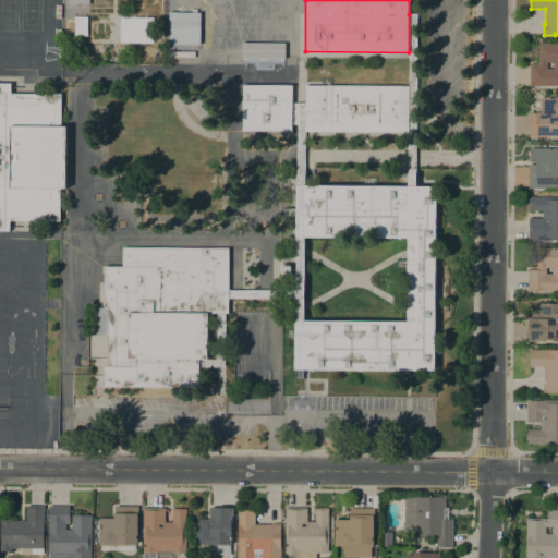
[(199,12),(199,45),(168,44),(169,12),(199,12)]
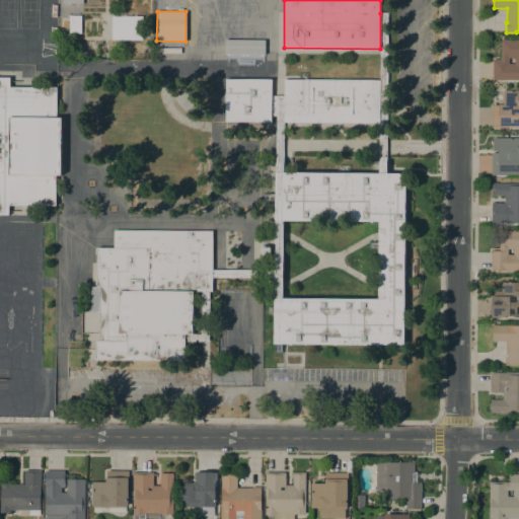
[(380,13),(388,12),(387,173),(379,173),(379,123),(380,80),(380,49),(380,13)]
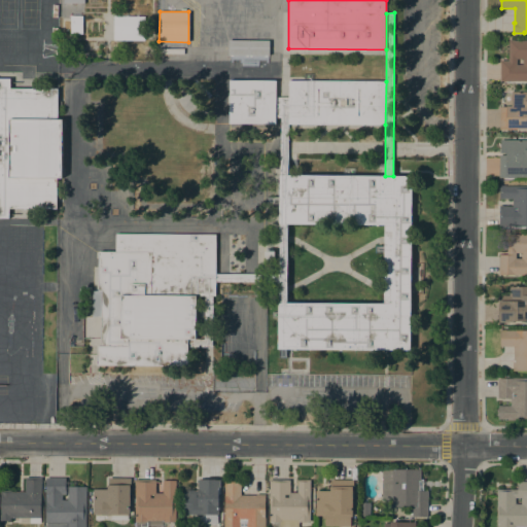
[(82,15),(82,34),(70,34),(70,15),(82,15)]
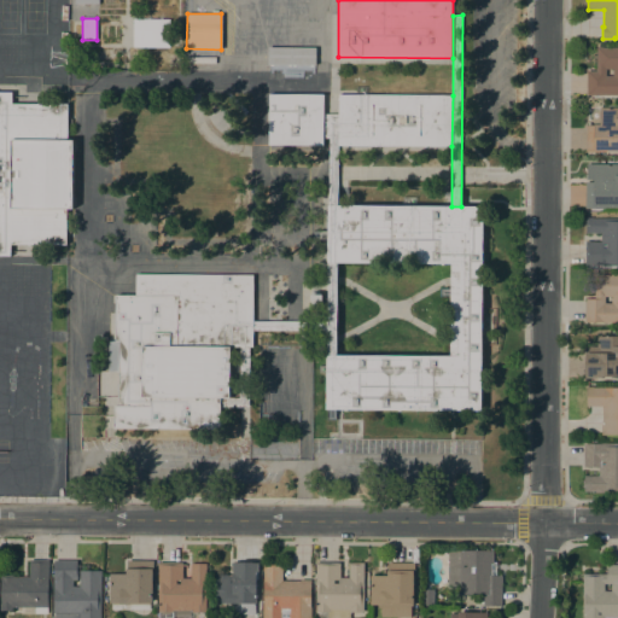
[(169,19),(169,47),(133,47),(134,18),(169,19)]
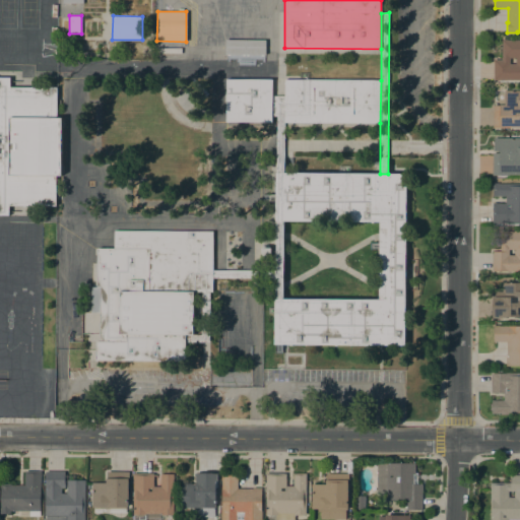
[(265,40),(265,54),(224,54),(224,39),(265,40)]
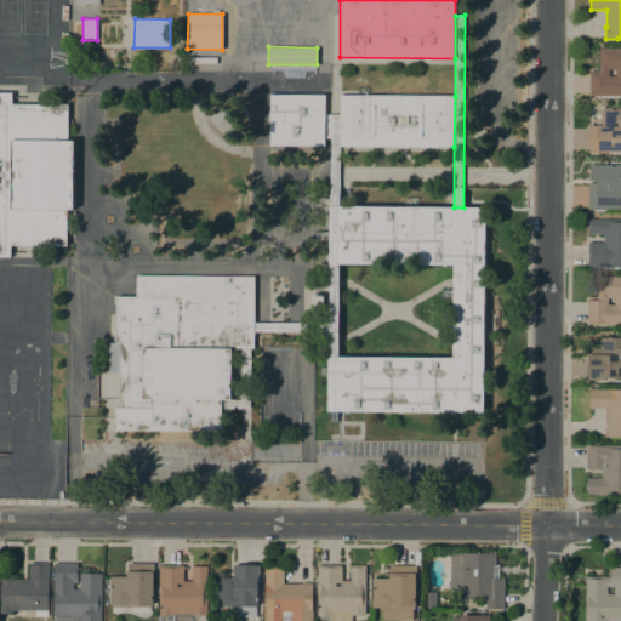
[(590,96),(590,70),(599,70),(599,47),(605,47),(620,47),(620,95),(597,95),(597,96),(590,96)]
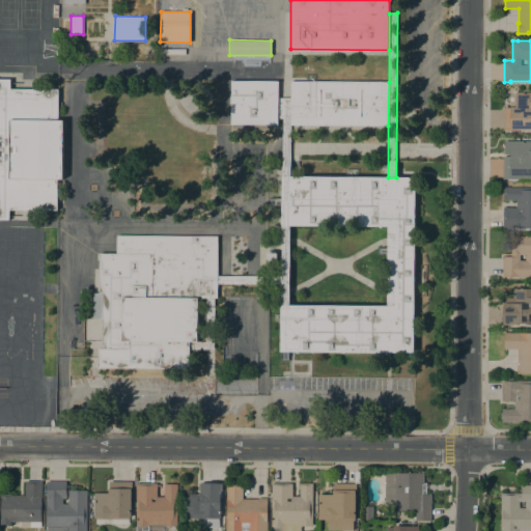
[(0,79),(10,79),(10,89),(58,89),(58,120),(63,120),(62,179),(57,179),(57,210),(9,210),(9,220),(0,220),(0,79)]
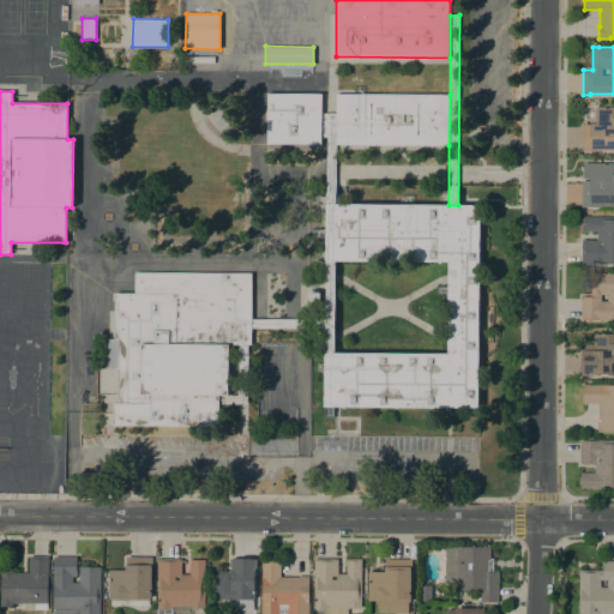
[(320,144),(268,144),(268,94),(321,94),(321,113),(320,137),(320,144)]
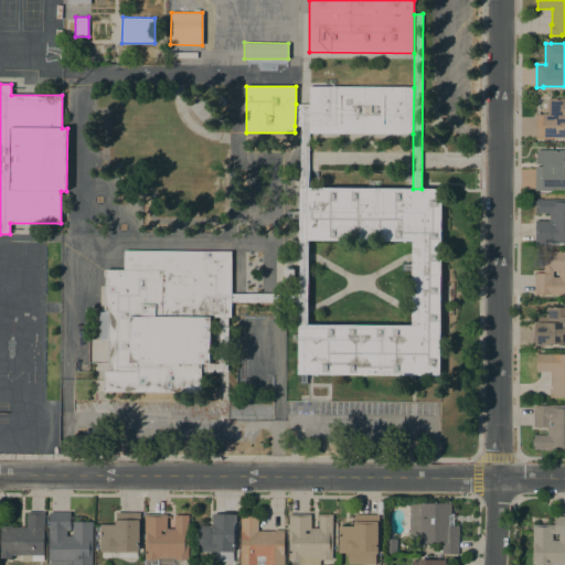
[(309,86),(414,87),(413,134),(309,132),(309,104),(309,86)]
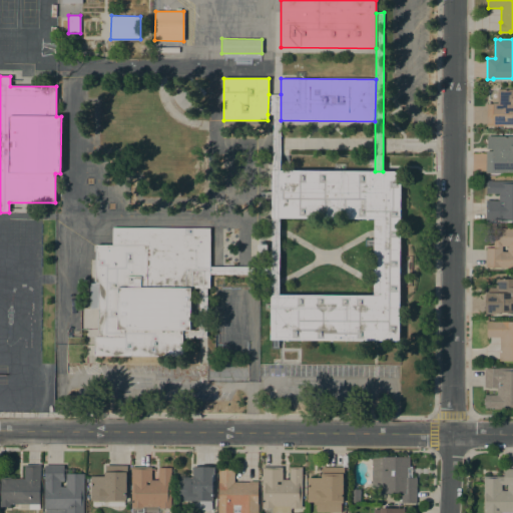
[(486,103),(493,103),(498,103),(498,89),(512,89),(512,125),(503,125),(503,126),(486,125),(486,103)]
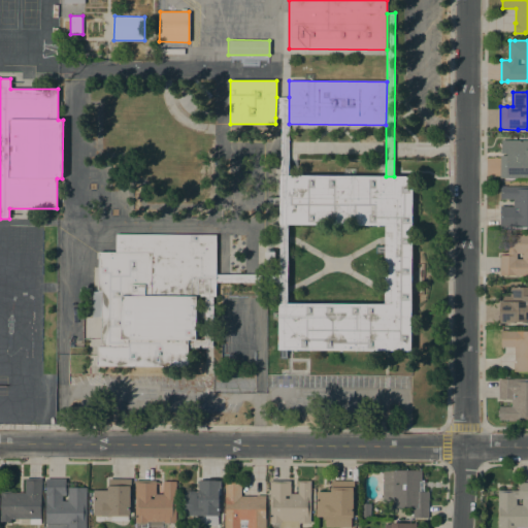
[(288,175),(281,175),(282,118),(275,118),(276,97),(289,97),(289,124),(288,175)]
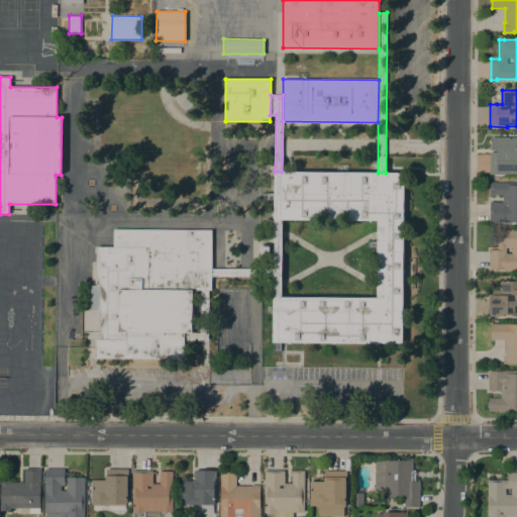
[(516,136),(516,174),(506,174),(506,175),(489,174),(490,151),(496,151),(496,150),(490,150),(491,136),(516,136)]
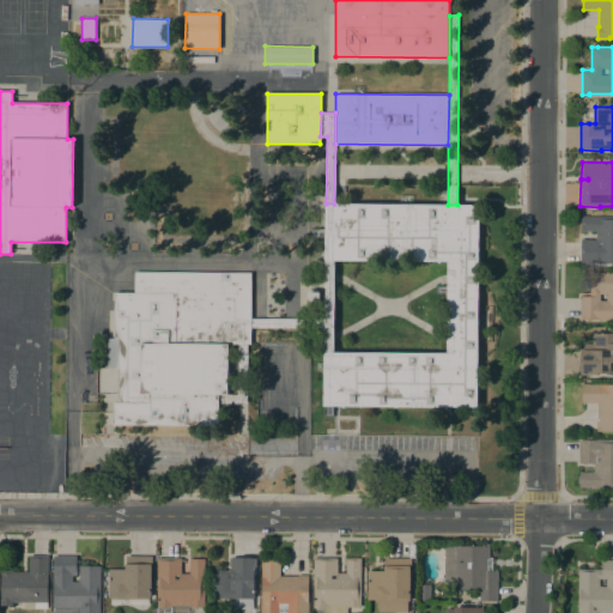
[(325,260),(325,204),(326,204),(334,204),(448,205),(457,205),(479,205),(478,407),(323,406),(323,352),(325,352),(334,352),(447,353),(447,261),(334,260),(326,260),(325,260)]
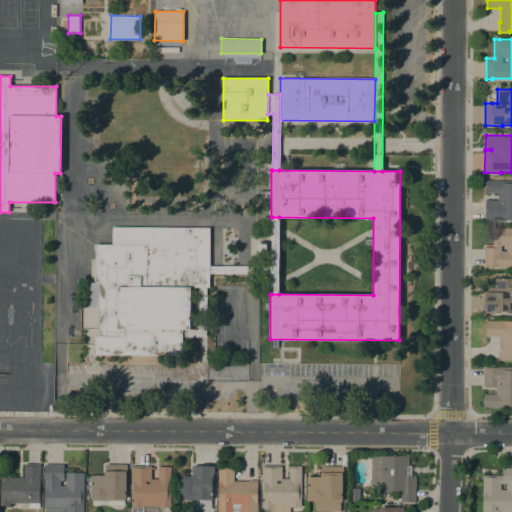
[(511,220),(510,220),(510,222),(499,222),(499,220),(485,220),(485,200),(498,200),(498,193),(485,193),(485,180),(511,180),(511,220)]
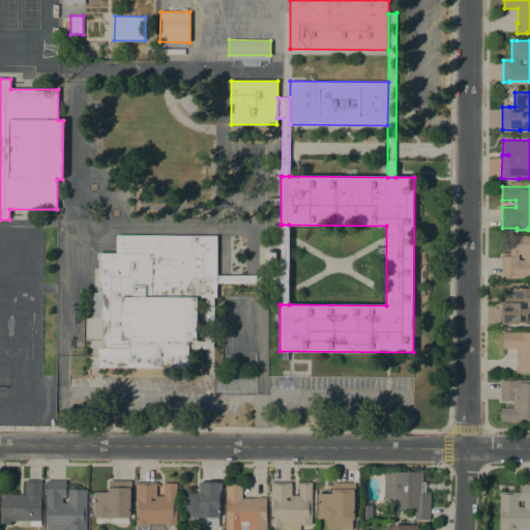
[(289,225),(289,304),(281,304),(281,283),(216,284),(216,275),(281,275),(282,263),(276,263),(276,256),(282,256),(282,225),(289,225)]
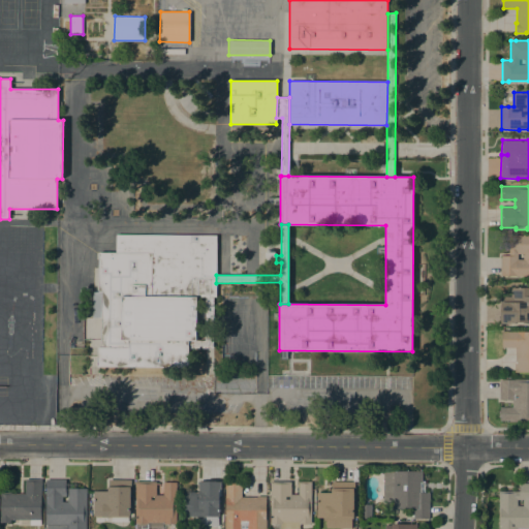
[(117,252),(117,235),(217,236),(216,275),(216,283),(216,297),(213,297),(206,297),(197,297),(152,297),(152,252),(117,252)]
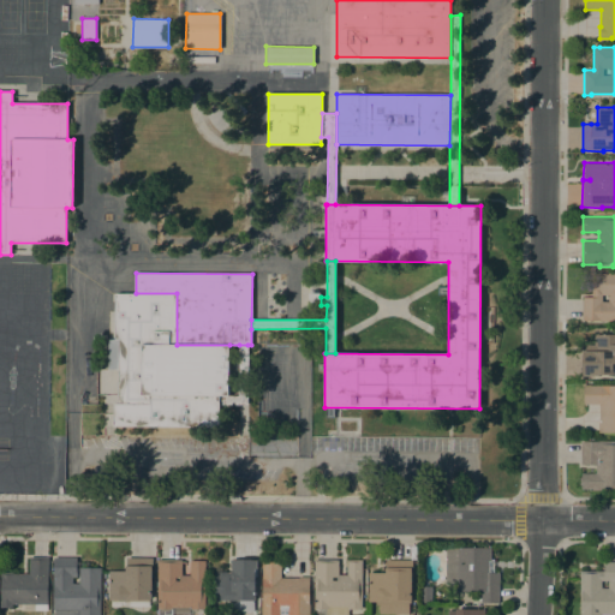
[(614,321),(583,321),(583,297),(592,297),(592,285),(591,285),(591,273),(598,273),(614,273),(614,321)]
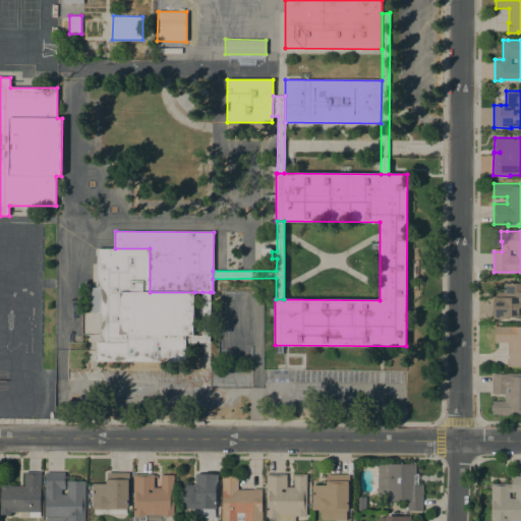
[(150,292),(120,292),(119,335),(186,335),(186,343),(185,357),(185,361),(97,361),(97,350),(97,342),(100,342),(100,313),(91,313),(92,287),(97,287),(97,248),(115,248),(150,248),(150,292)]
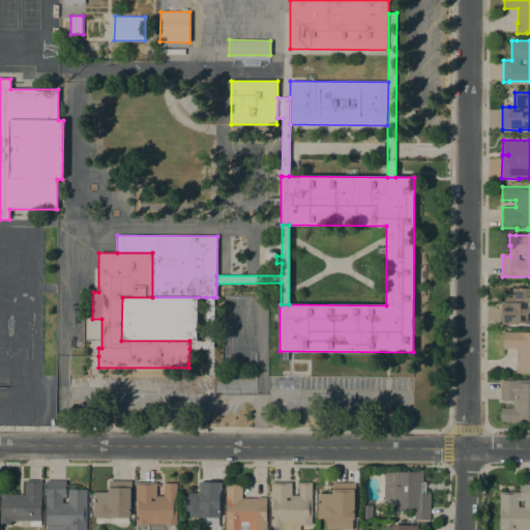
[(266,263),(266,253),(276,253),(276,256),(276,263),(266,263)]
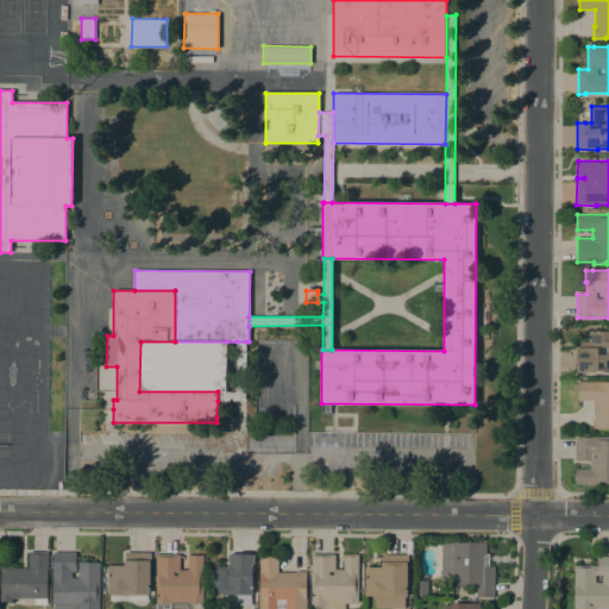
[(608,371),(577,371),(576,347),(579,347),(579,341),(588,341),(588,332),(608,331),(608,371)]
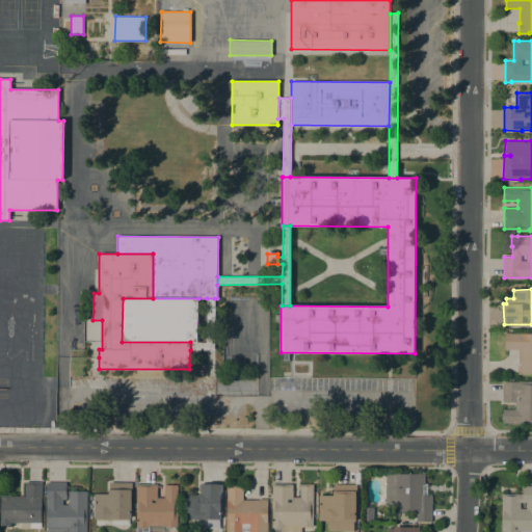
[(197,342),(198,298),(153,298),(123,298),(122,342),(190,342),(197,342)]
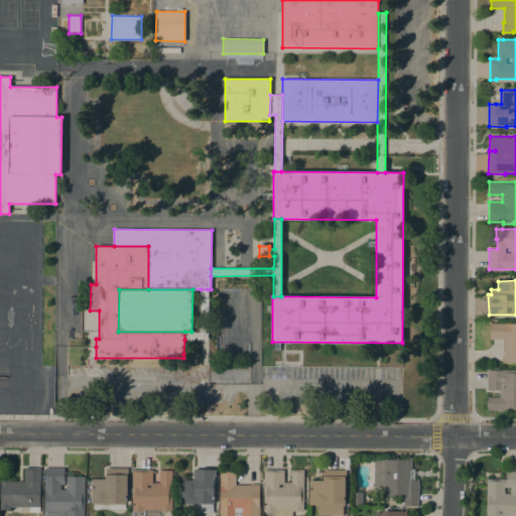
[(201,289),(208,289),(208,340),(184,340),(184,332),(191,332),(201,333),(201,289)]
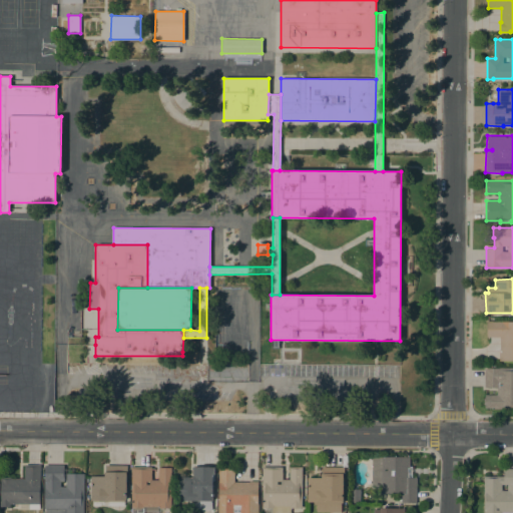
[(512,362),(499,362),(499,352),(500,352),(500,337),(487,337),(487,321),(492,321),(492,322),(512,322),(512,362)]
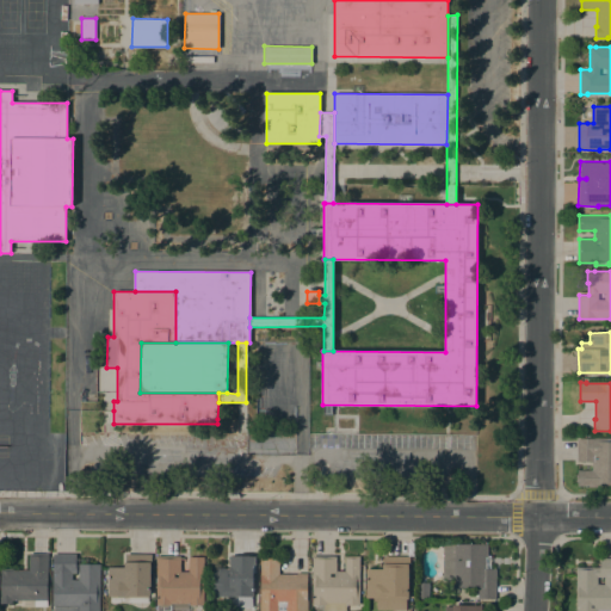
[(610,438),(610,486),(578,486),(578,470),(592,470),(592,462),(578,462),(578,438),(610,438)]
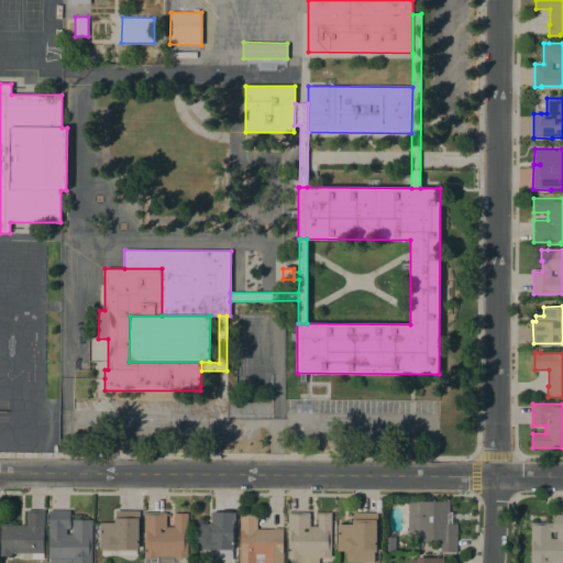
[(456,525),(456,552),(440,552),(440,550),(438,550),(438,544),(440,544),(440,542),(416,541),(416,536),(407,536),(408,500),(417,500),(450,501),(449,512),(446,512),(446,525),(452,525),(456,525)]
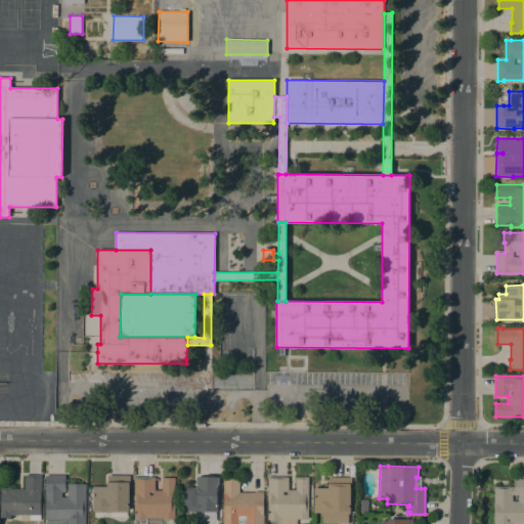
[(30,515),(10,515),(10,518),(2,518),(2,498),(1,498),(1,487),(11,487),(11,489),(25,489),(25,475),(41,475),(40,520),(30,520),(30,515)]
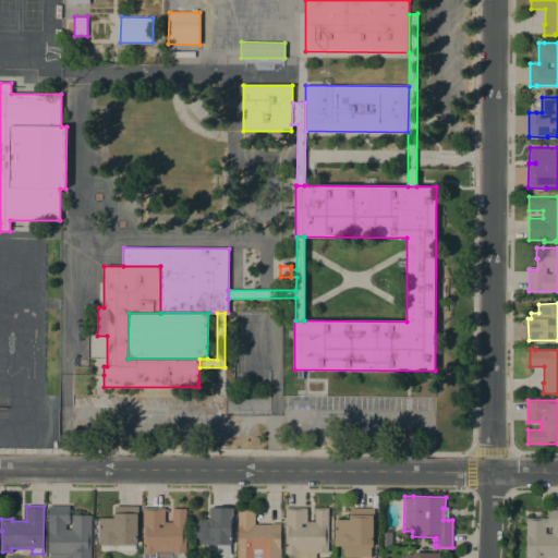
[(69,523),(65,523),(65,529),(72,529),(72,514),(92,514),(91,557),(49,557),(49,554),(48,554),(49,506),(70,506),(70,509),(69,523)]
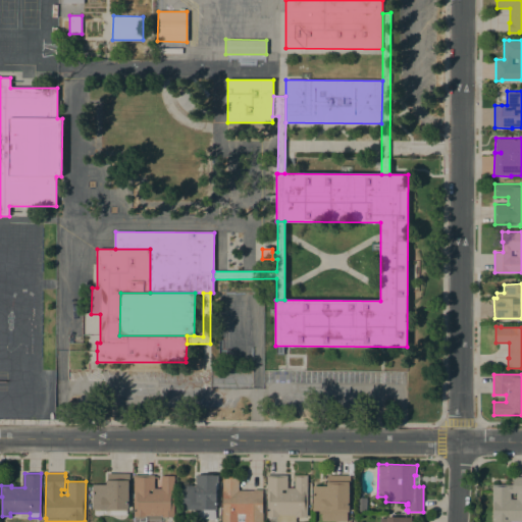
[(95,514),(95,509),(92,509),(92,484),(106,484),(106,480),(107,480),(107,473),(129,473),(129,490),(128,490),(128,509),(126,509),(126,514),(95,514)]
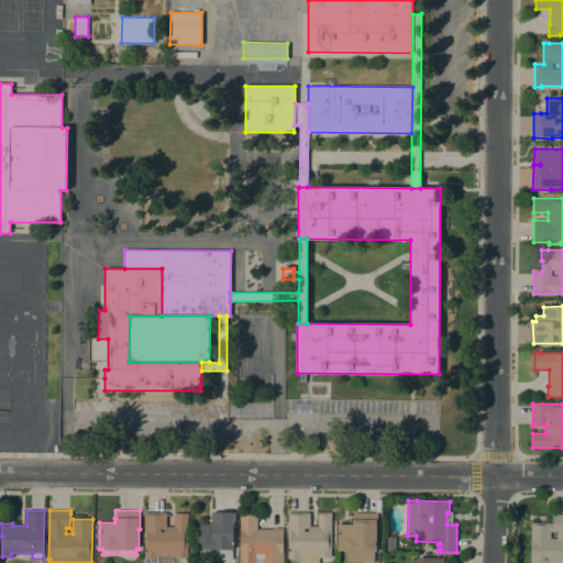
[(166,512),(166,527),(174,527),(174,514),(188,514),(187,558),(177,558),(177,562),(143,562),(144,512),(166,512)]
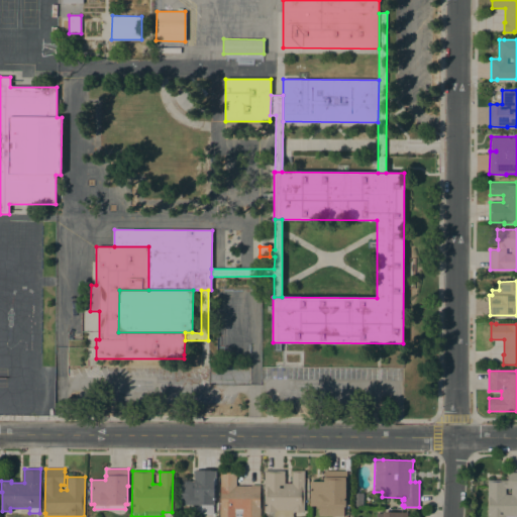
[(190,505),(181,505),(180,481),(182,481),(190,480),(190,482),(195,481),(195,471),(216,471),(216,479),(214,479),(214,505),(213,505),(213,514),(191,514),(190,505)]
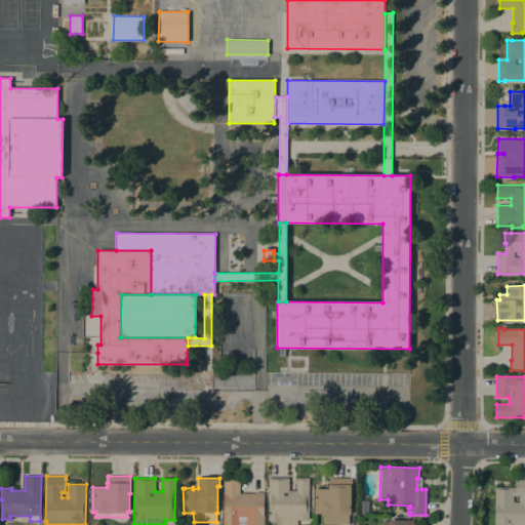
[(268,478),(289,478),(289,490),(296,491),(296,478),(309,478),(309,520),(297,520),(297,524),(270,524),(270,520),(268,520),(268,478)]
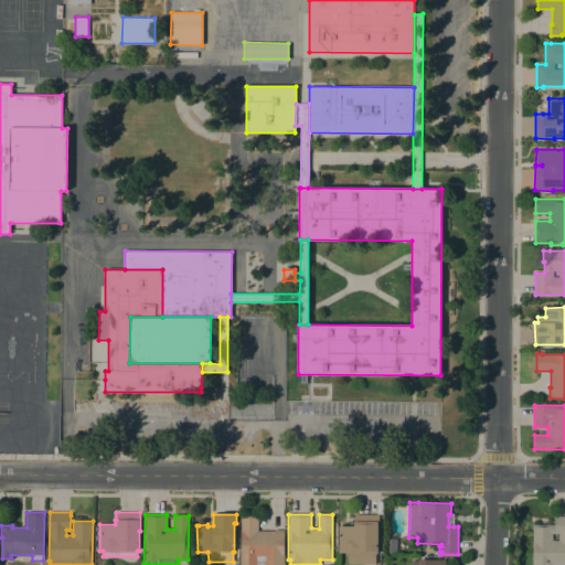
[(379,514),(379,533),(377,533),(377,554),(375,554),(375,564),(349,564),(349,554),(347,554),(347,553),(338,553),(338,526),(349,526),(349,516),(354,516),(354,514),(379,514)]
